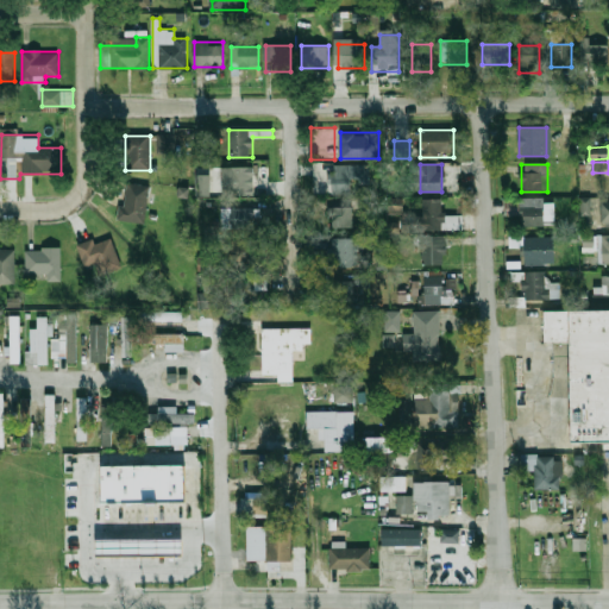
[(369,177),(369,165),(327,165),(327,194),(349,194),(349,177),(369,177)]
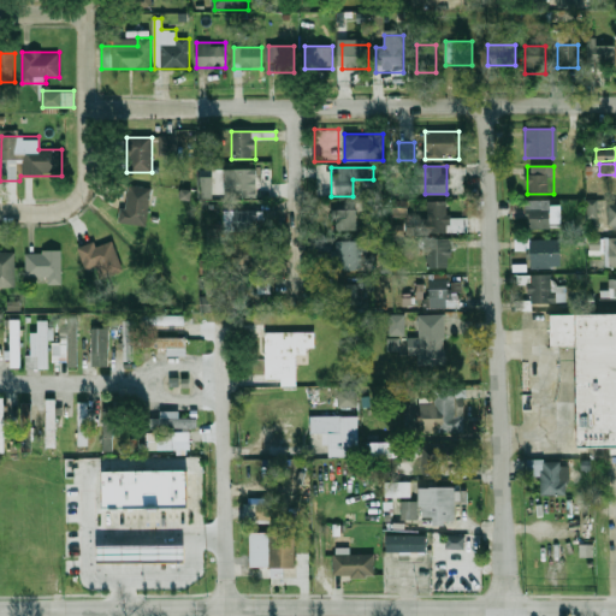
[(234,170),(234,190),(255,190),(255,170),(234,170)]
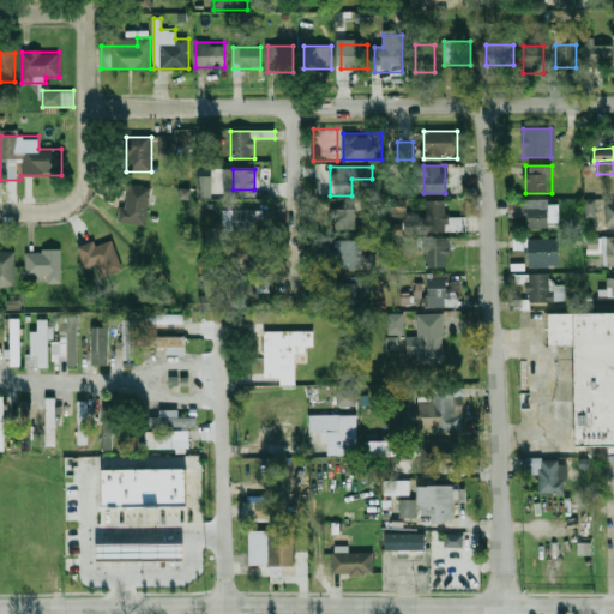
[(198,198),(198,175),(214,175),(214,198),(198,198)]
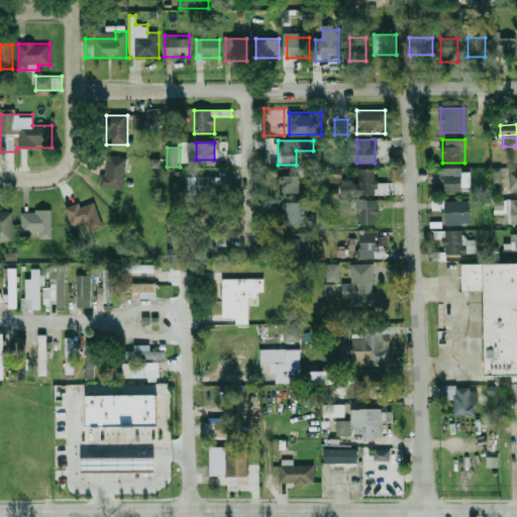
[(129,159),(110,156),(107,176),(103,175),(101,186),(123,190),(125,178),(136,179),(138,166),(128,165),(129,159)]
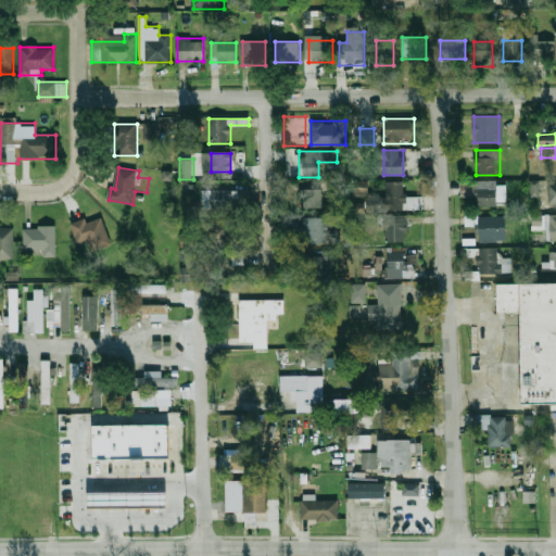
[(541,180),(530,179),(529,197),(540,197),(541,180)]
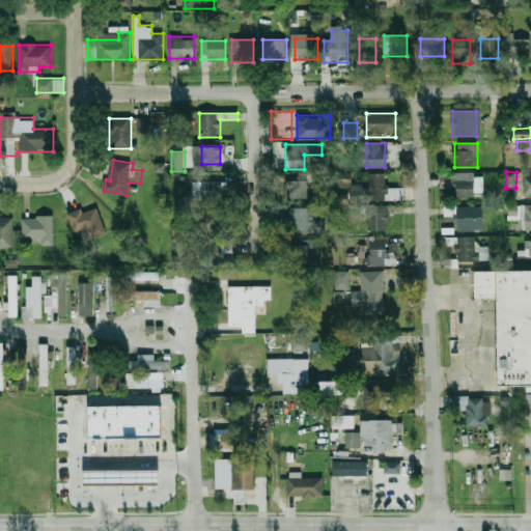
[(403,200),(403,188),(386,188),(386,173),(368,173),(368,190),(359,190),(359,200),(403,200)]
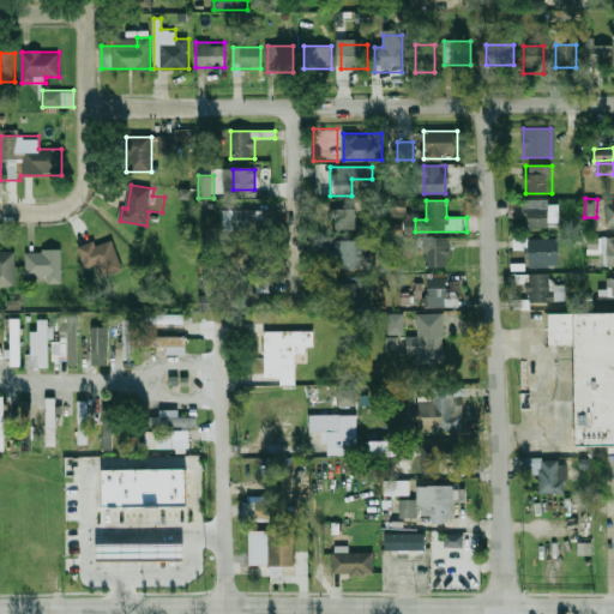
[(524,200),(525,229),(551,229),(551,200),(524,200)]
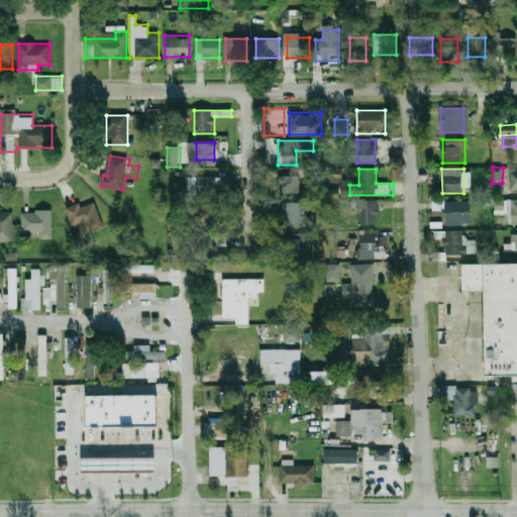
[(276,174),(296,174),(296,192),(276,192),(276,174)]
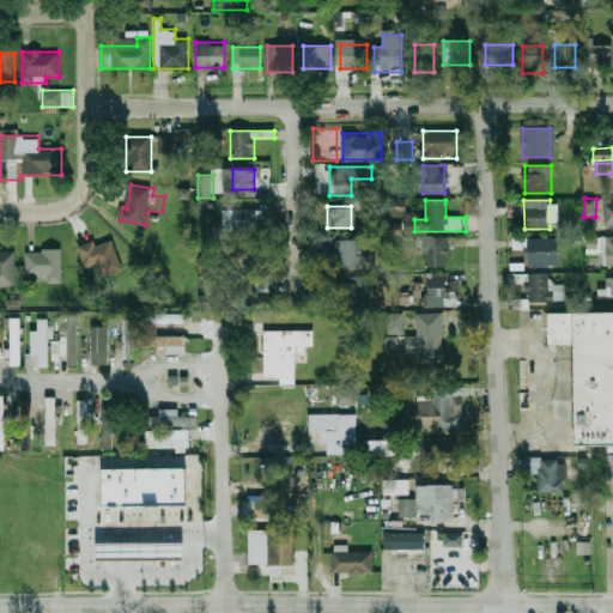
[(232,230),(256,230),(256,210),(232,210),(232,230)]
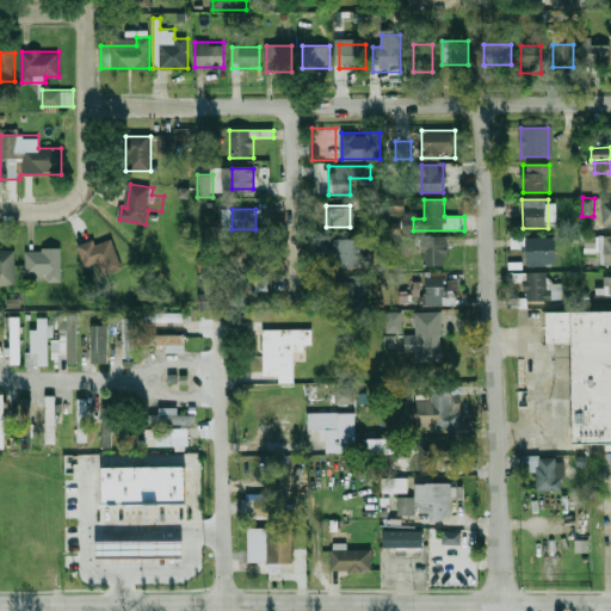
[(204,235),(220,235),(220,222),(204,222),(204,235)]
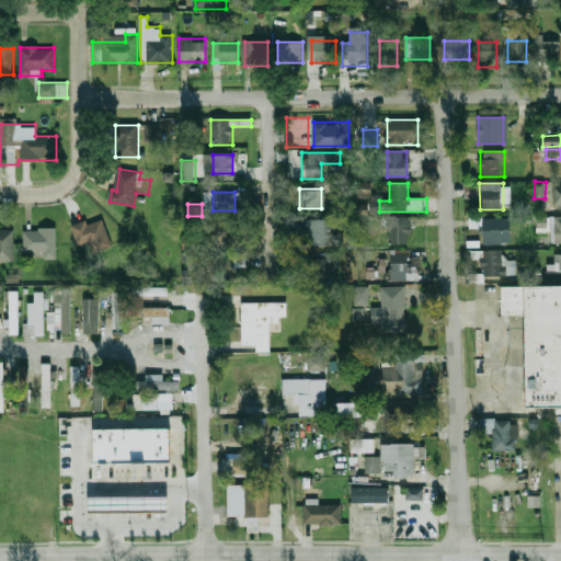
[(70,229),(78,247),(89,242),(93,253),(113,245),(101,216),(70,229)]
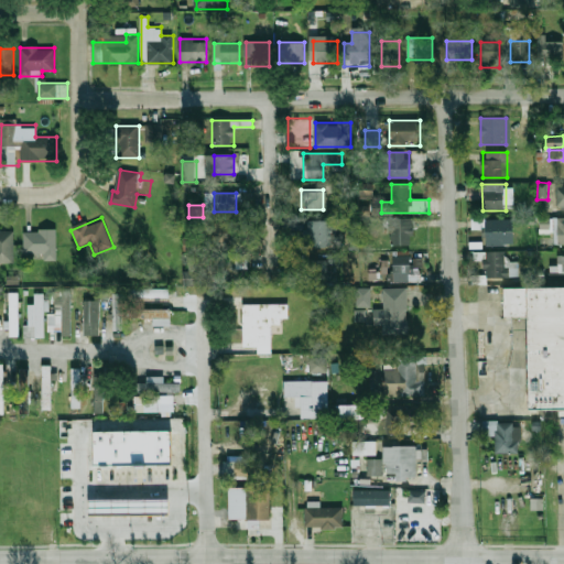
[(540,232),(553,232),(554,243),(563,243),(563,217),(540,217),(540,232)]
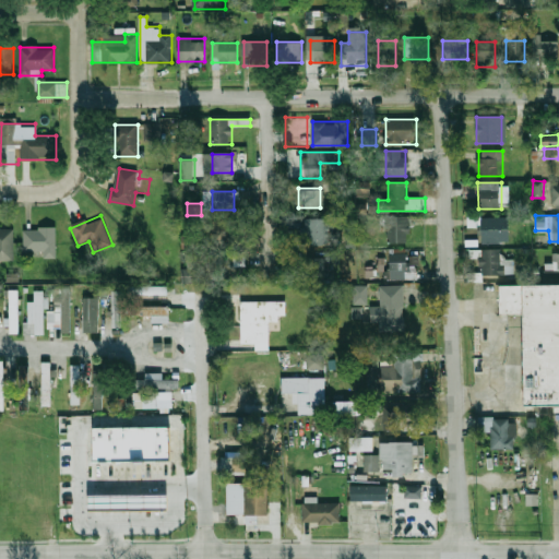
[(409,216),(389,216),(389,242),(409,242),(409,216)]
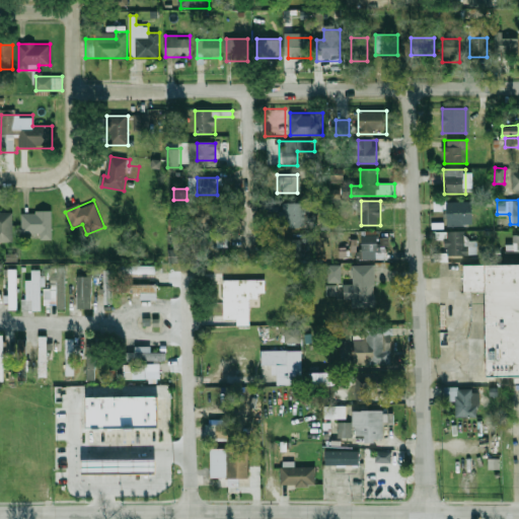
[(467,202),(447,202),(447,227),(467,227),(467,202)]
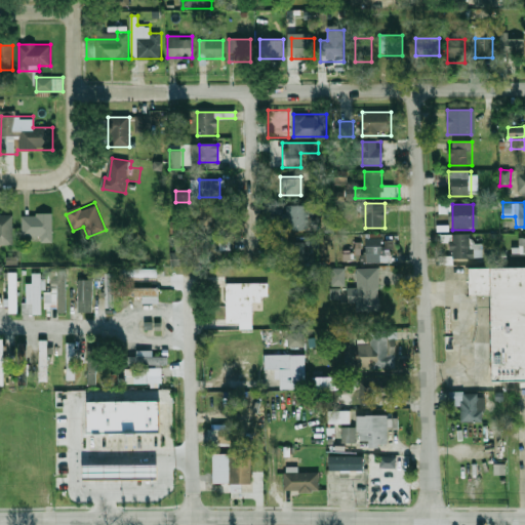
[(284,205),(306,205),(306,228),(284,228),(284,205)]
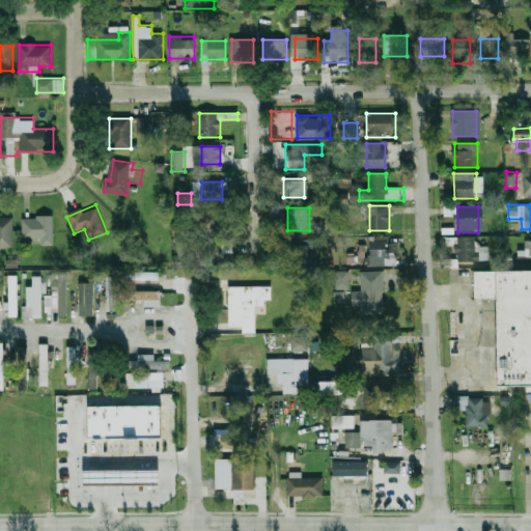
[(204,211),(226,211),(226,233),(204,233),(204,211)]
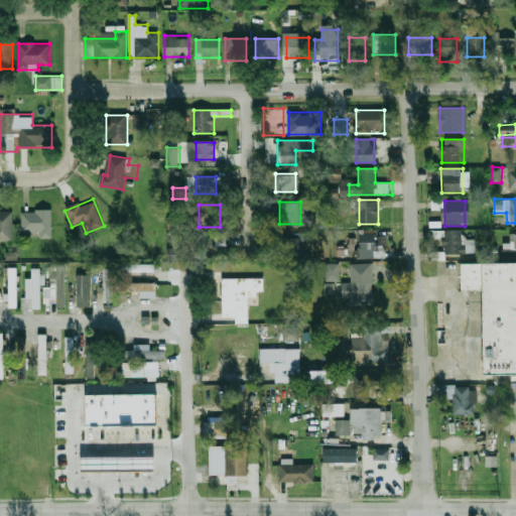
[(327,207),(319,207),(318,226),(326,226),(327,207)]
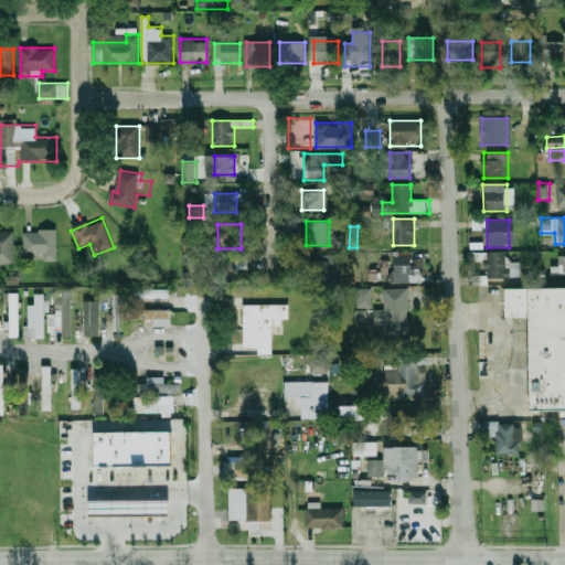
[(0,263),(14,263),(14,231),(0,231),(0,263)]
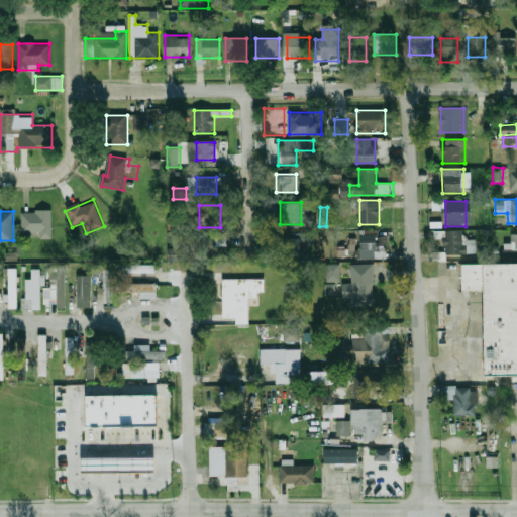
[(52,211),(22,211),(22,233),(40,233),(40,238),(52,238),(52,211)]
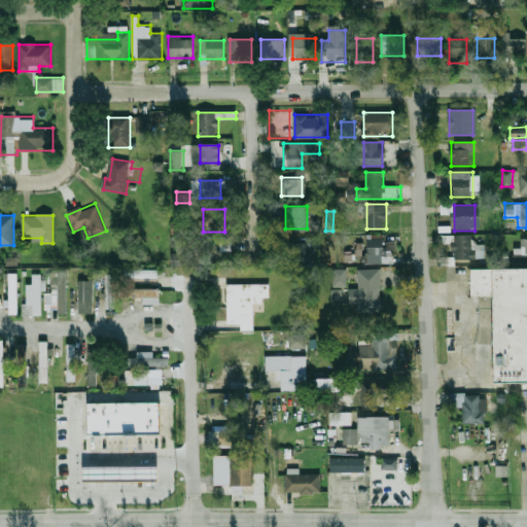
[(484,245),(473,245),(473,236),(451,236),(451,259),(484,259),(484,245)]
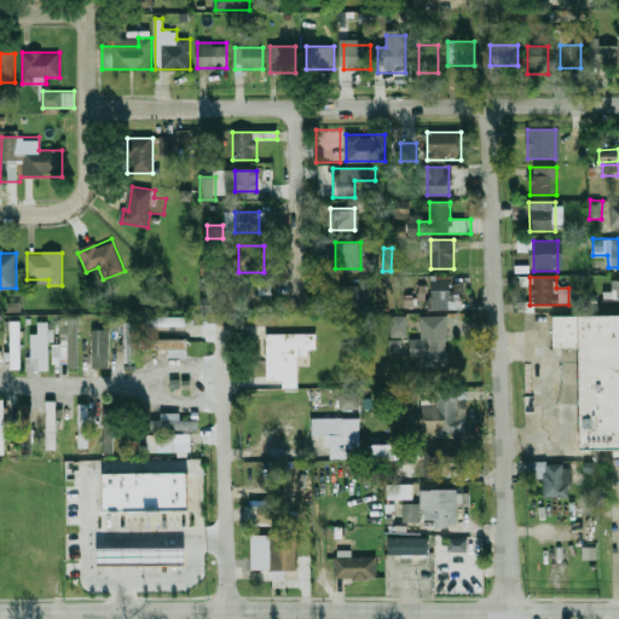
[(602,312),(618,311),(618,278),(612,279),(611,291),(602,291),(602,312)]
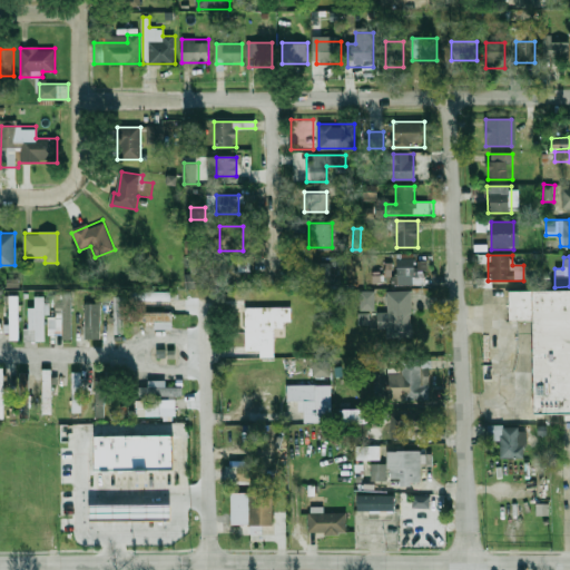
[(216,285),(241,285),(241,257),(216,257),(216,285)]
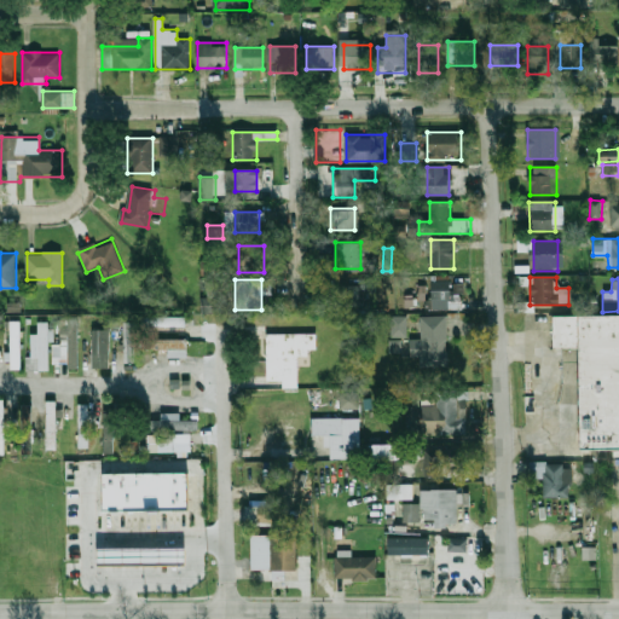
[(431,310),(453,310),(453,281),(431,281),(431,310)]
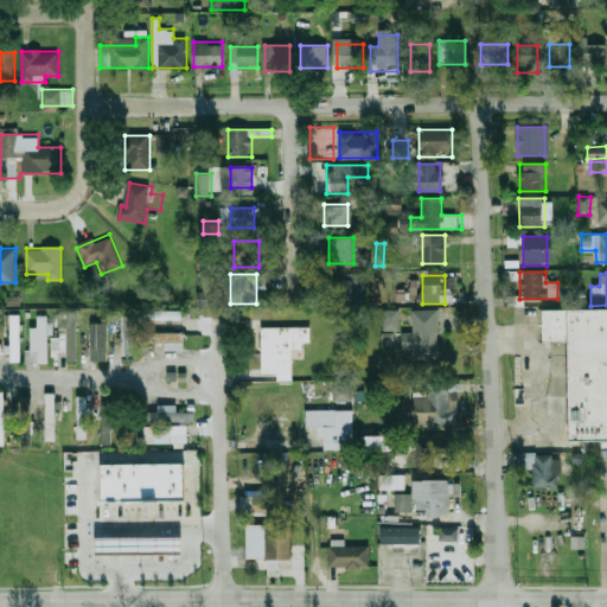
[(328,300),(353,300),(353,280),(328,280),(328,300)]
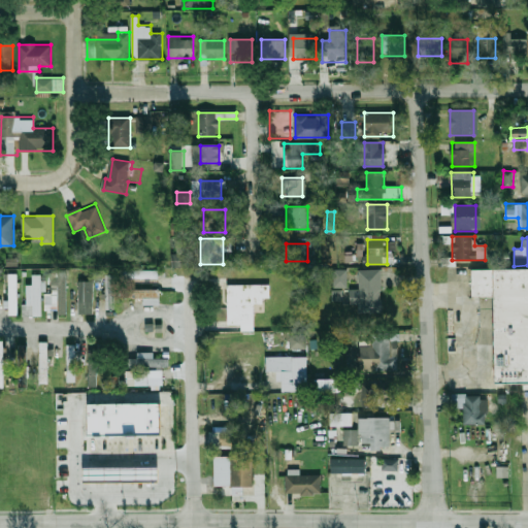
[(159,269),(121,269),(121,278),(159,278),(159,269)]
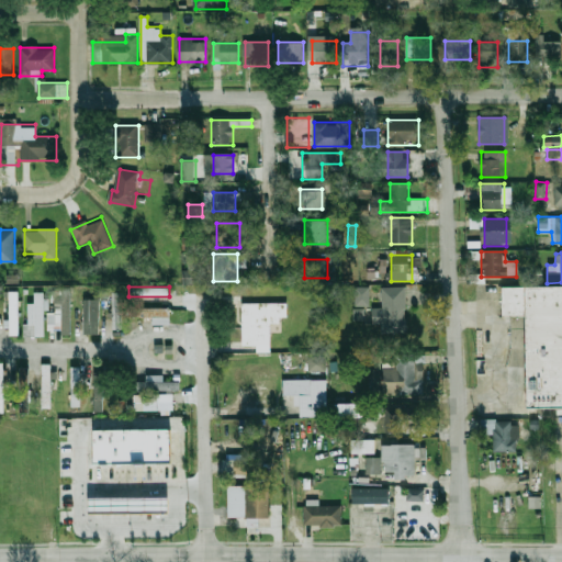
[(355,306),(369,306),(369,287),(355,287),(355,306)]
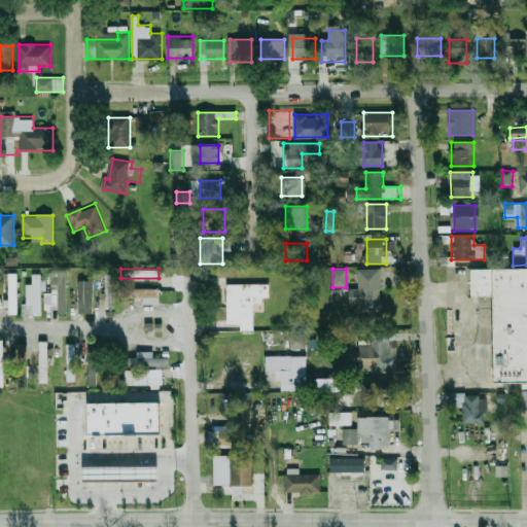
[(358,289),(350,289),(350,304),(360,304),(360,311),(381,311),(381,270),(358,270),(358,289)]
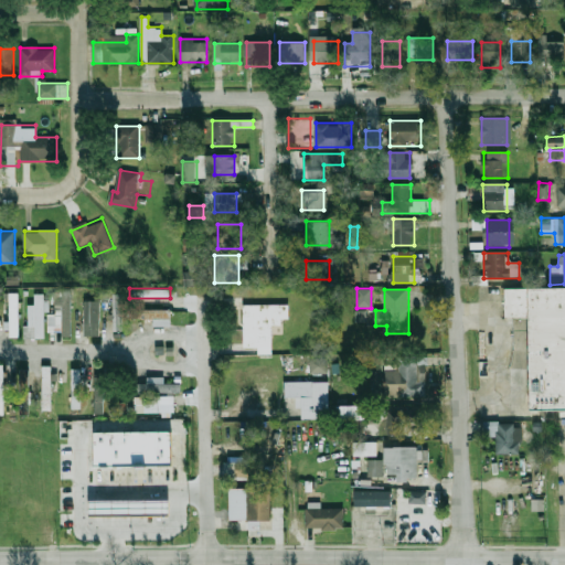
[(528,290),(564,289),(564,411),(530,412),(528,290)]
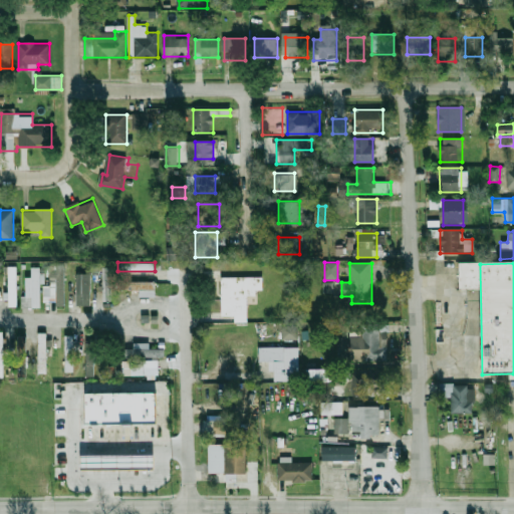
[(44,284),(44,300),(57,300),(57,305),(65,305),(65,265),(55,265),(55,284),(44,284)]
